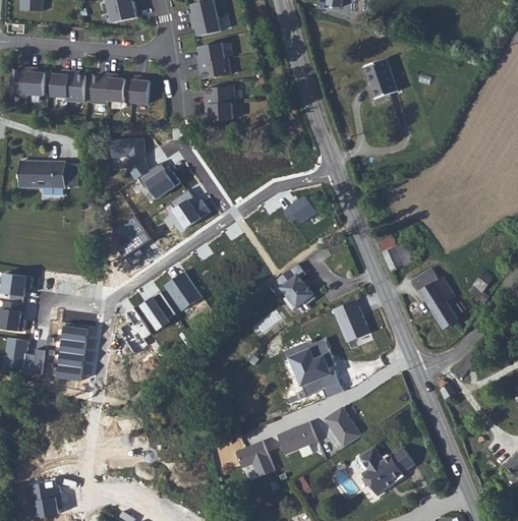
[(41,0),(18,0),(18,10),(41,11),(41,0)]
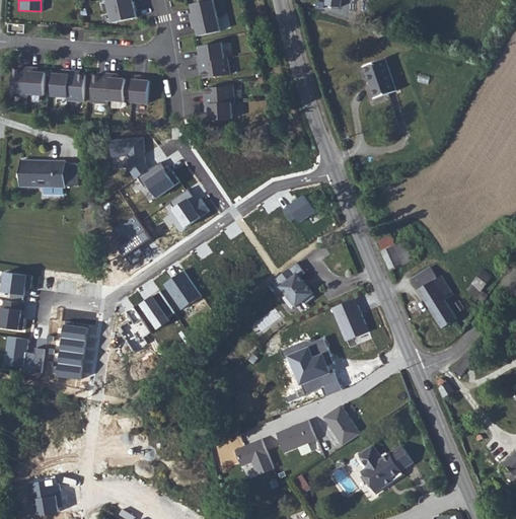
[(104,0),(107,10),(132,5),(131,0),(104,0)]
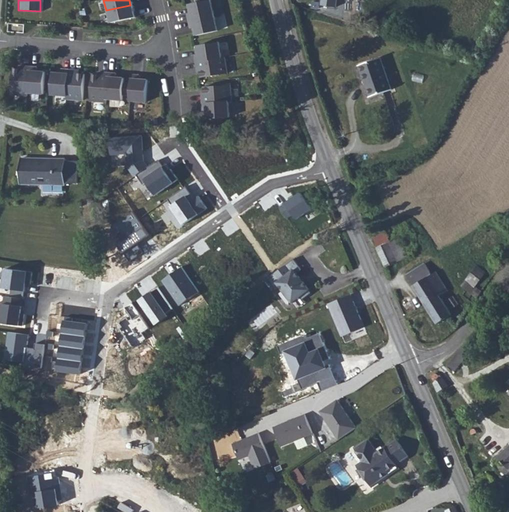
[(185,13),(187,21),(212,15),(208,0),(205,0),(187,4),(189,12),(185,13)]
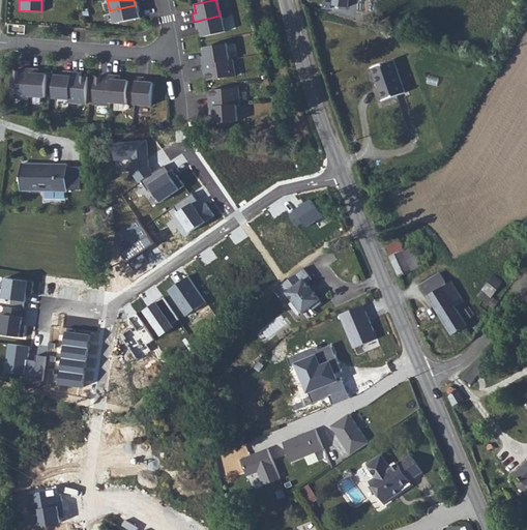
[(110,10),(113,24),(138,18),(135,5),(110,10)]
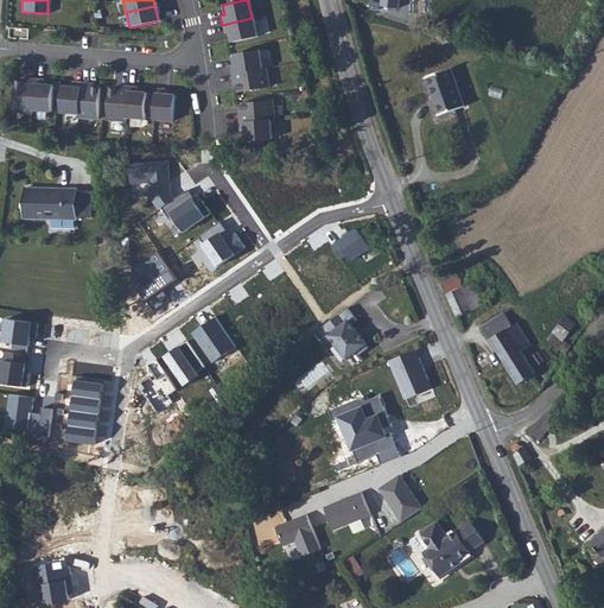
[(252,18),(222,25),(223,33),(228,32),(230,42),(256,37),(252,18)]
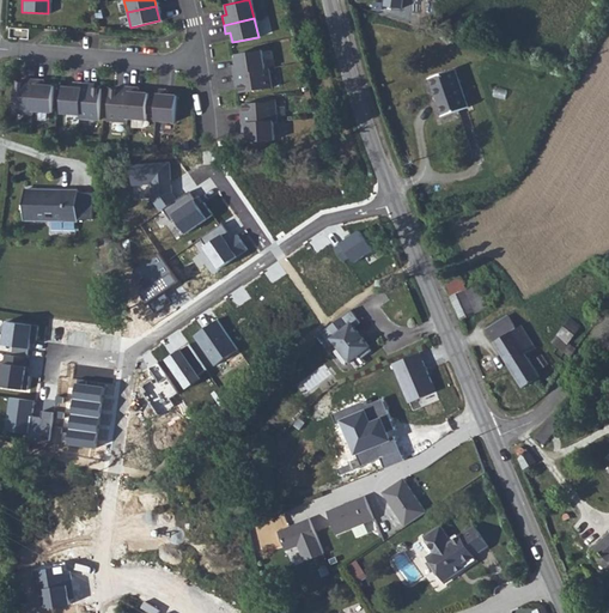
[(260,50),(233,55),(235,65),(230,66),(232,74),(262,70),(260,50)]
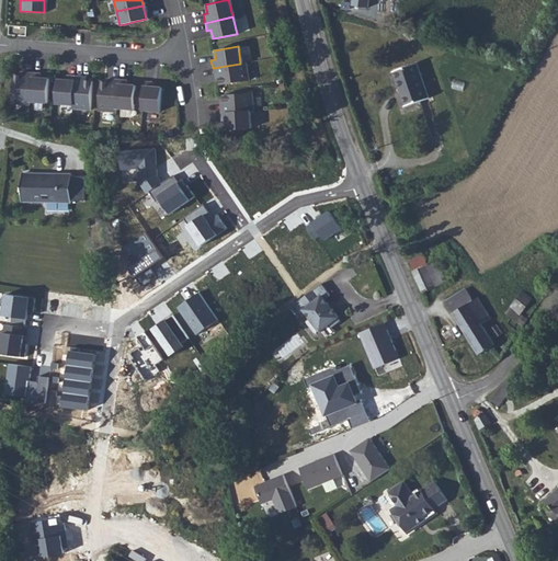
[(240,64),(213,68),(214,76),(217,76),(218,86),(247,80),(245,63),(240,64)]
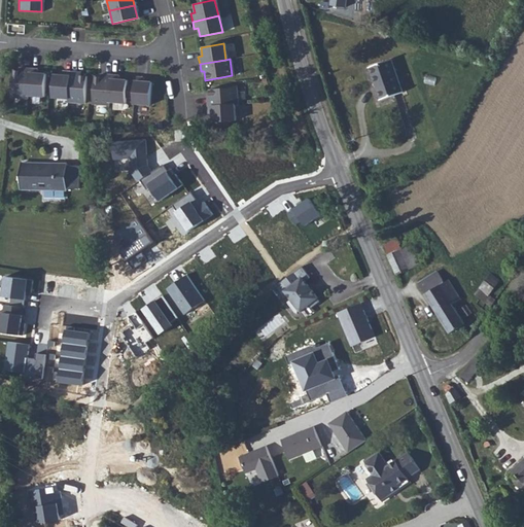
[(388,60),(367,67),(378,100),(400,93),(388,60)]
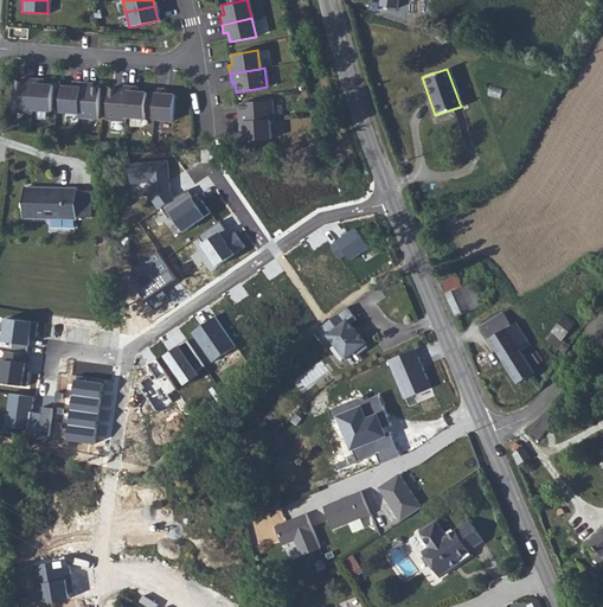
[(30,109),(32,80),(24,78),(23,82),(13,82),(11,112),(30,114),(30,109)]
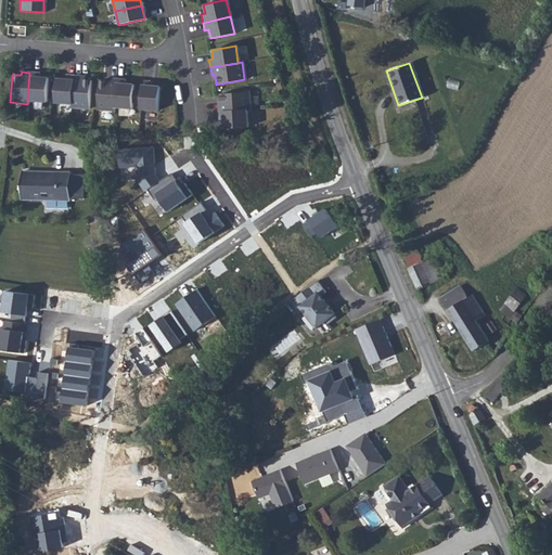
[(38,73),(29,73),(27,100),(45,102),(47,78),(38,77),(38,73)]
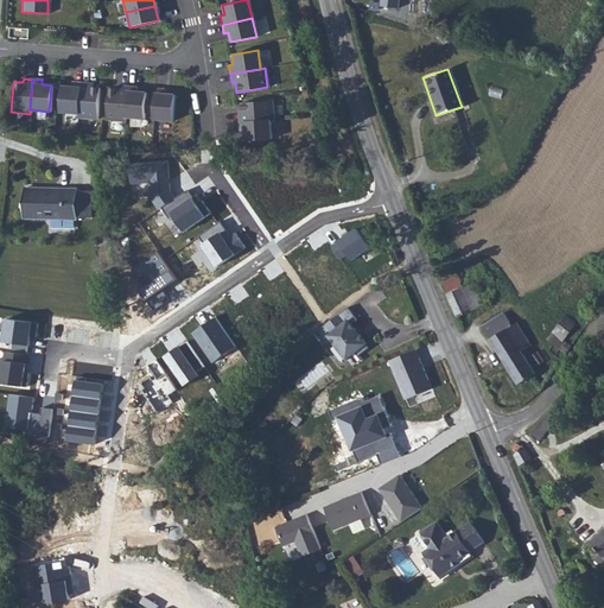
[(77,114),(80,83),(70,82),(70,87),(61,87),(58,112),(77,114)]
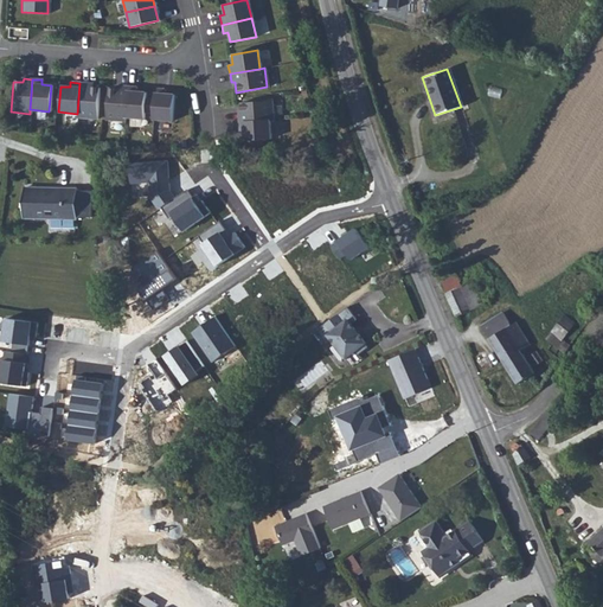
[(88,83),(79,83),(77,114),(76,117),(95,120),(97,88),(87,88),(88,83)]
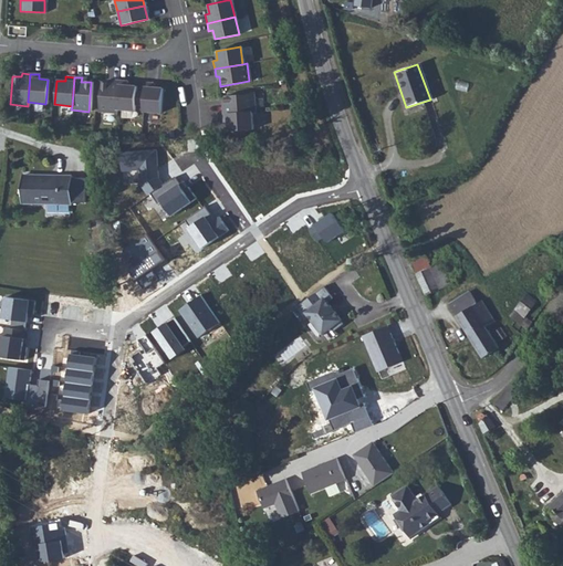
[(108,83),(98,83),(96,112),(115,113),(115,109),(117,81),(108,80),(108,83)]
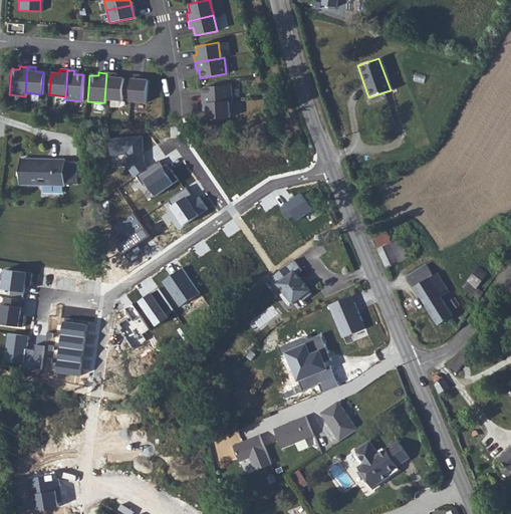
[(114,73),(106,73),(104,99),(120,100),(120,95),(121,84),(122,78),(113,77),(114,73)]
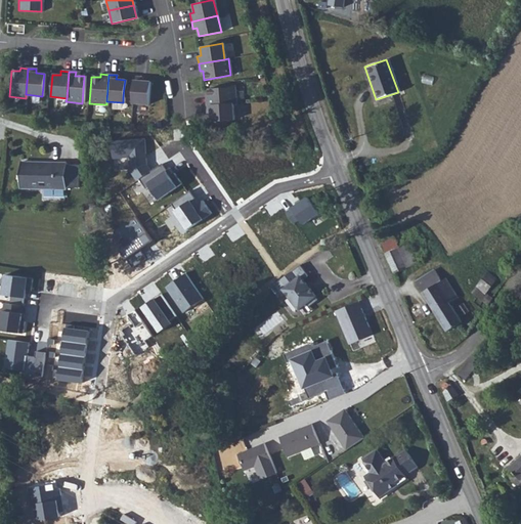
[(141,77),(133,77),(132,86),(131,98),(131,103),(147,104),(149,82),(140,81),(141,77)]
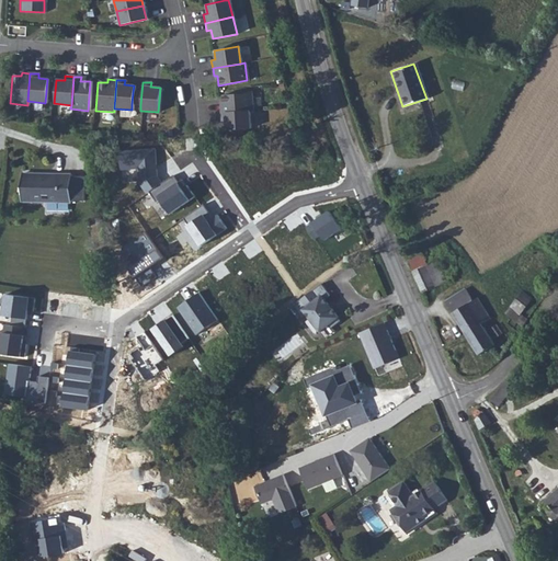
[(141,92),(133,92),(132,104),(140,105),(141,92)]
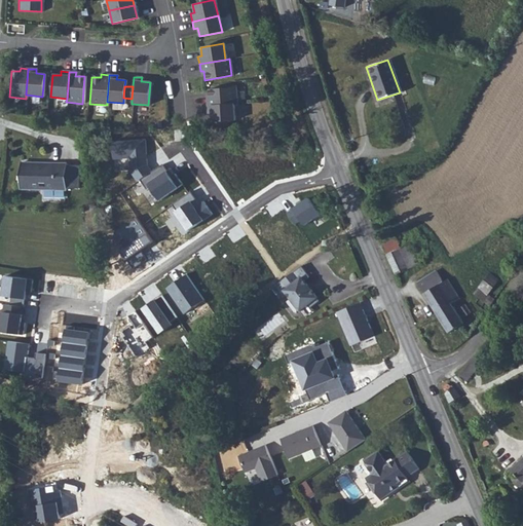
[(235,87),(208,89),(209,98),(206,98),(206,106),(232,104),(236,104),(235,87)]
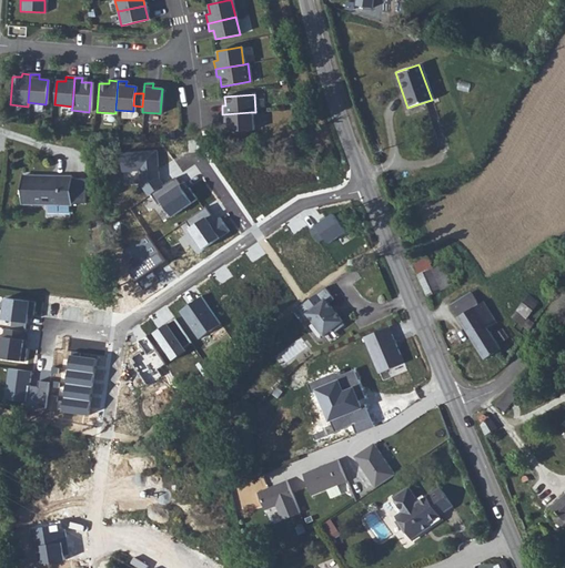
[(252,130),(251,112),(222,114),(223,122),(228,122),(228,131),(252,130)]
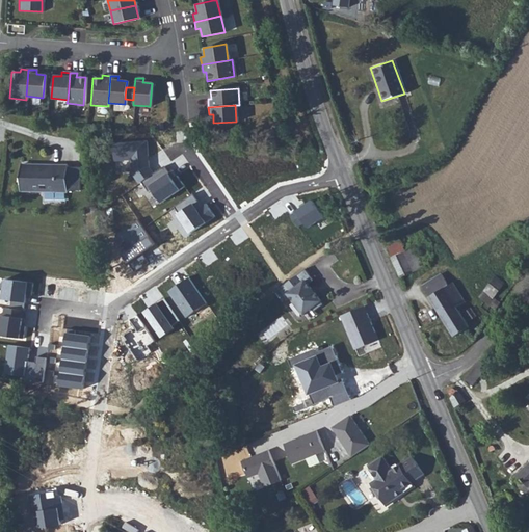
[(147,167),(144,141),(111,143),(112,161),(129,159),(130,174),(137,183),(139,182),(151,174),(147,167)]
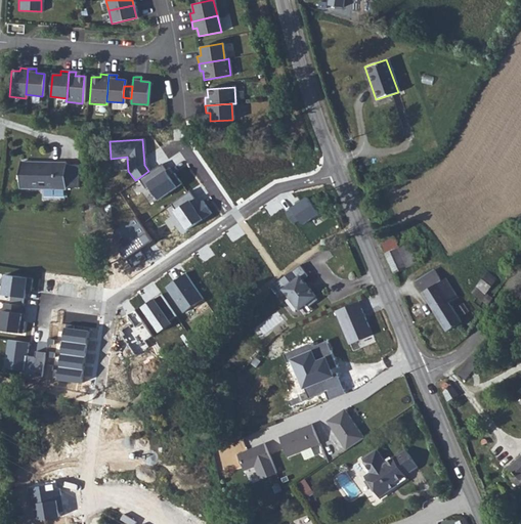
[(18,163),(18,187),(64,188),(64,187),(77,187),(77,165),(64,165),(64,164),(40,163),(40,164),(29,164),(29,163),(18,163)]
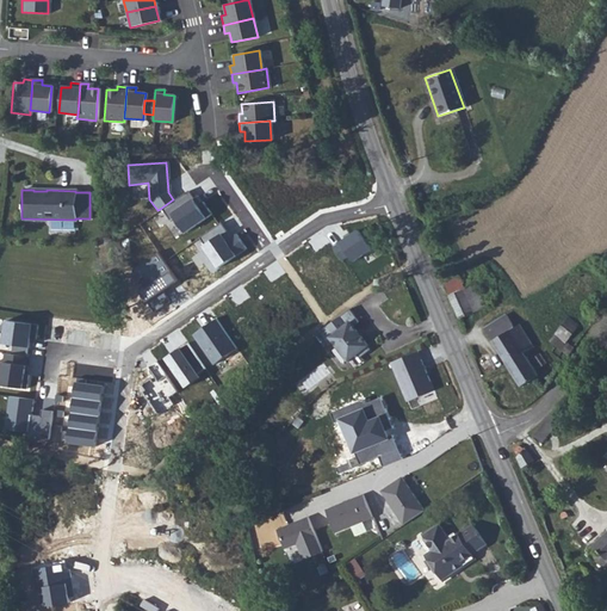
[(192,198),(186,191),(173,199),(160,209),(167,221),(172,217),(183,233),(210,214),(200,202),(199,203),(194,197),(192,198)]
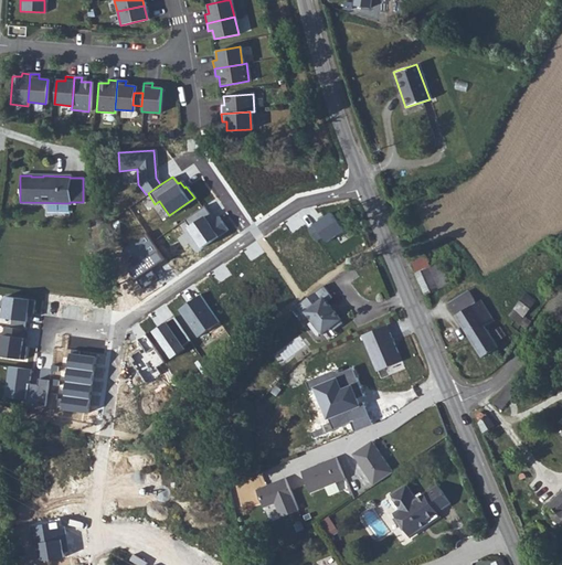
[(186,227),(200,247),(226,230),(216,216),(212,219),(203,205),(182,220),(188,227),(186,227)]
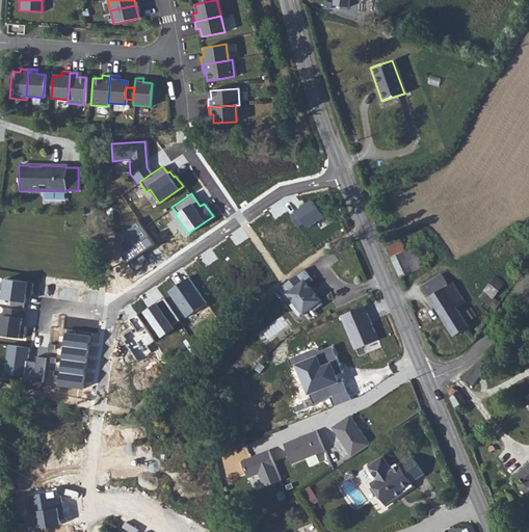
[(321,217),(310,201),(288,215),(295,228),(302,223),(306,228),(321,217)]
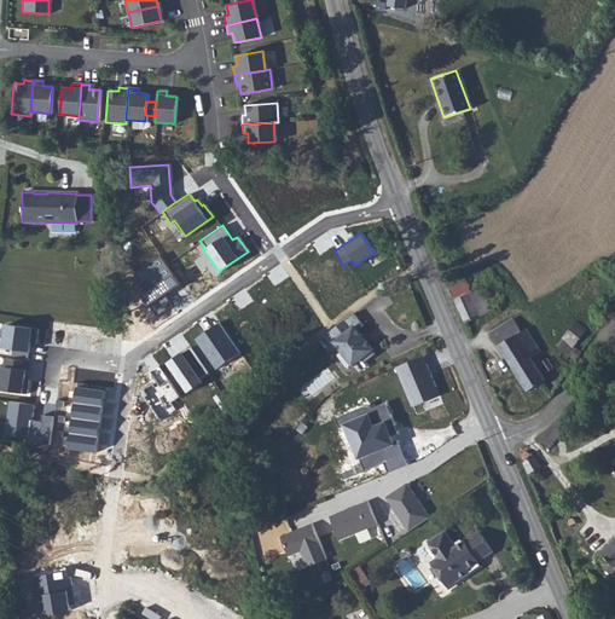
[(447,288),(463,323),(488,312),(479,288),(468,293),(463,281),(447,288)]
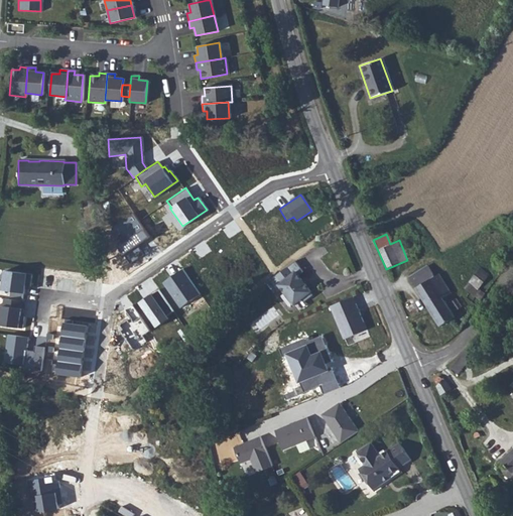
[(301,302),(311,295),(302,283),(301,285),(298,281),(300,280),(296,275),(301,271),(293,261),(266,281),(274,291),(279,288),(292,305),(299,299),(301,302)]
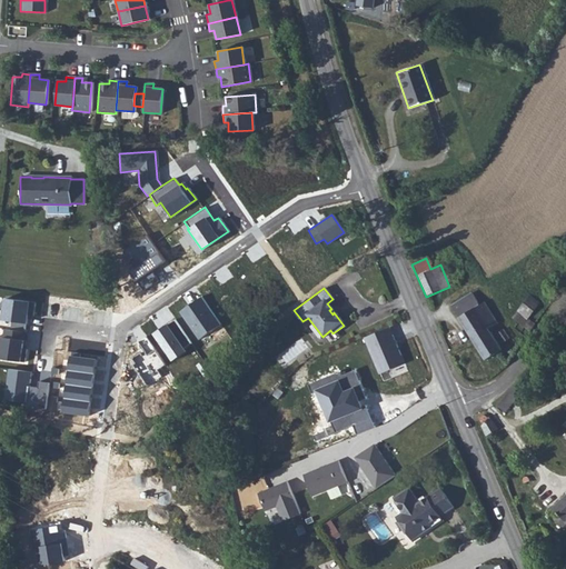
[(469,292),(449,306),(484,360),(499,350),(488,331),(499,323),(497,321),(495,322),(482,302),(477,305),(469,292)]
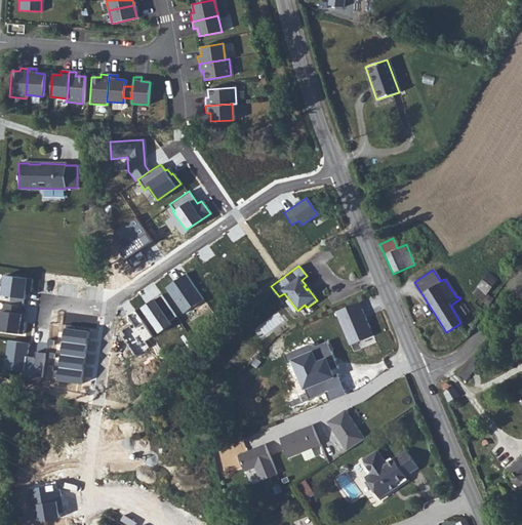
[(484,275),(493,282),(495,279),(486,272),(484,275)]
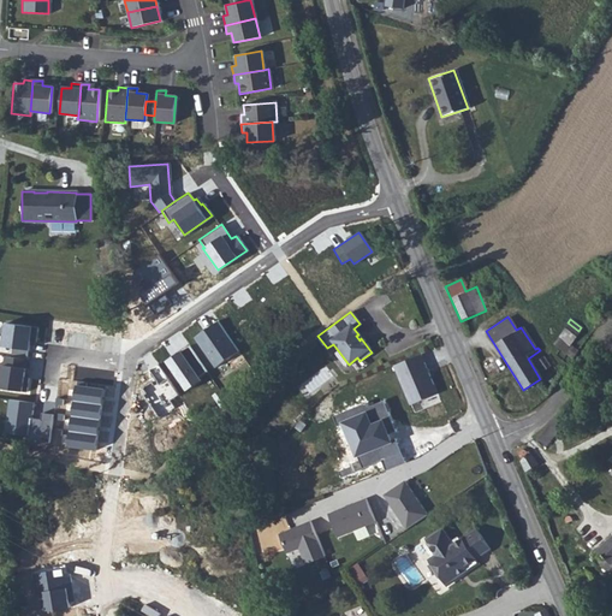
[(213,367),(237,351),(215,320),(215,321),(215,323),(194,338),(192,337),(192,338),(213,367)]
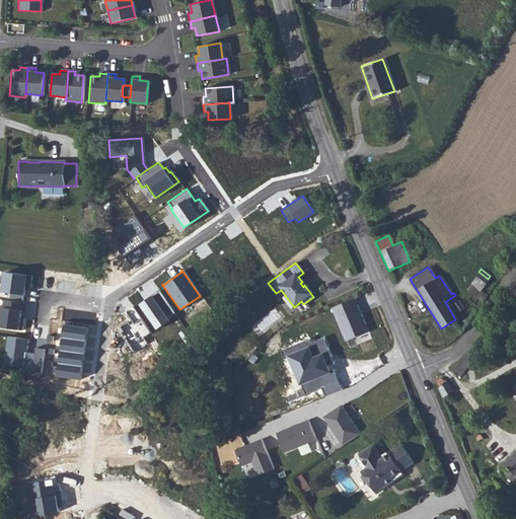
[(181,271),(162,284),(163,285),(181,272),(181,271)]
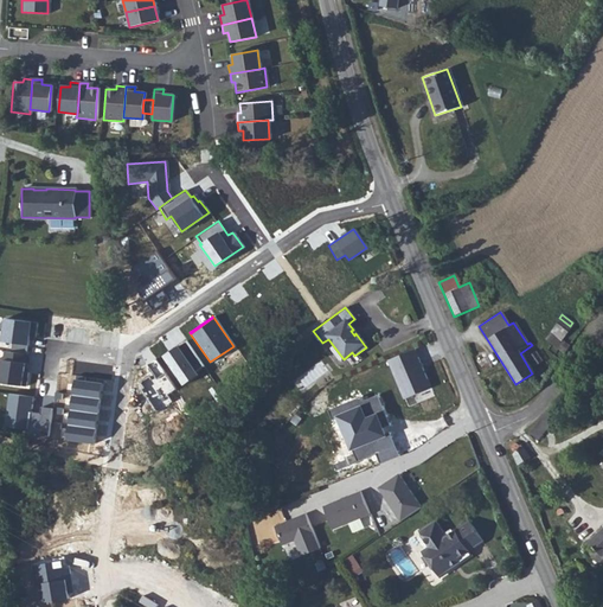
[(11,343),(10,351),(25,353),(27,353),(30,336),(33,337),(36,323),(4,318),(1,342),(11,343)]
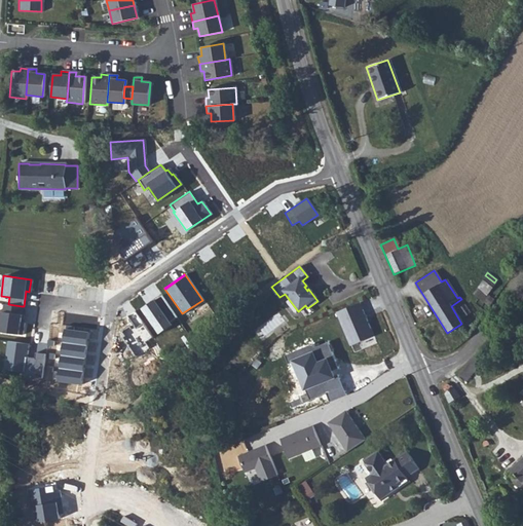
[(472,294),(488,306),(492,300),(485,295),(494,283),(485,275),(472,294)]
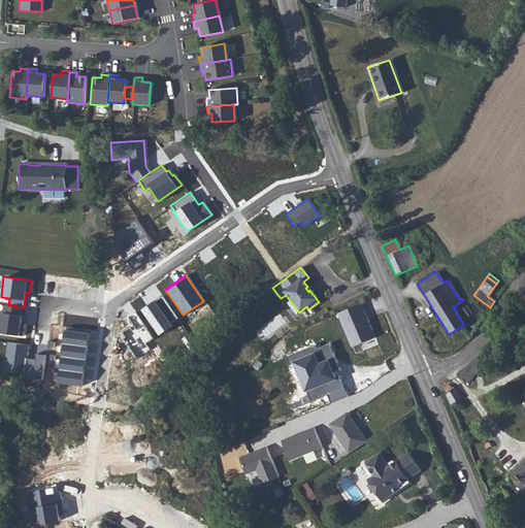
[(169,323),(175,319),(160,297),(148,305),(152,311),(145,316),(157,332),(169,323)]
